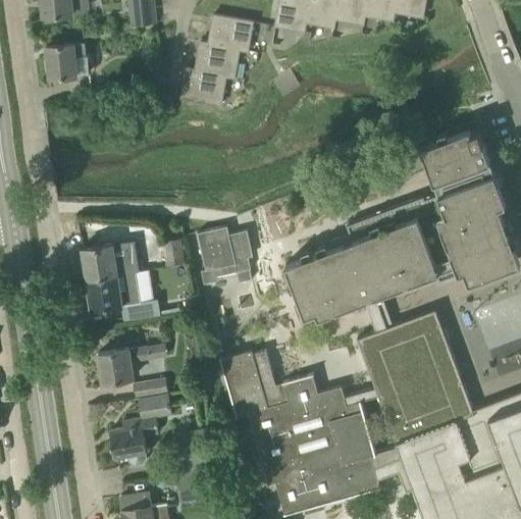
[(41,0),(43,16),(73,13),(71,0),(41,0)]
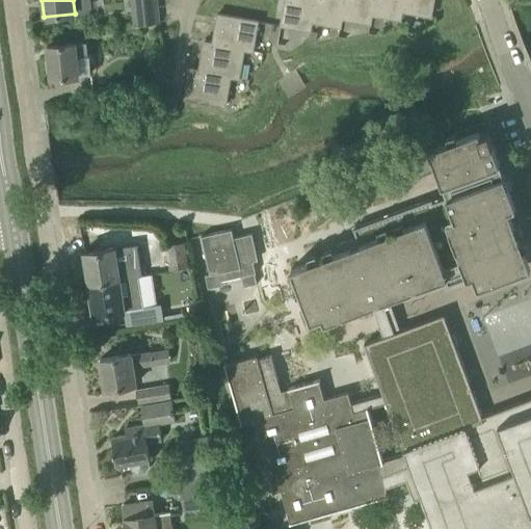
[(130,0),(134,27),(159,24),(155,0),(130,0)]
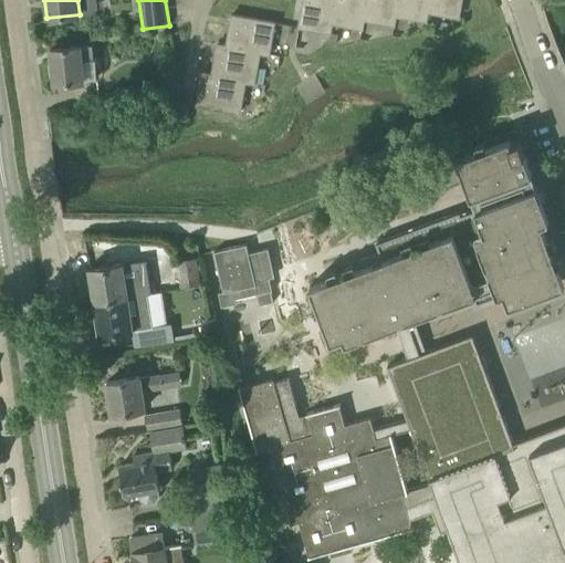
[(302,0),(297,29),(328,34),(330,25),(334,0),(302,0)]
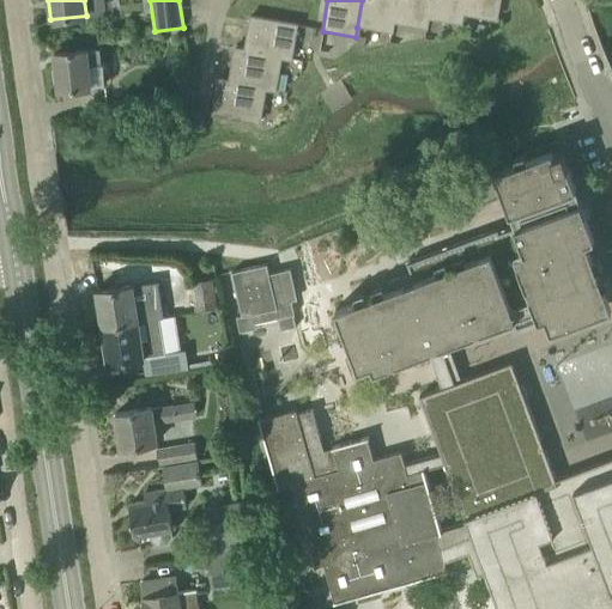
[(362,0),(357,28),(391,34),(393,24),(397,0),(362,0)]
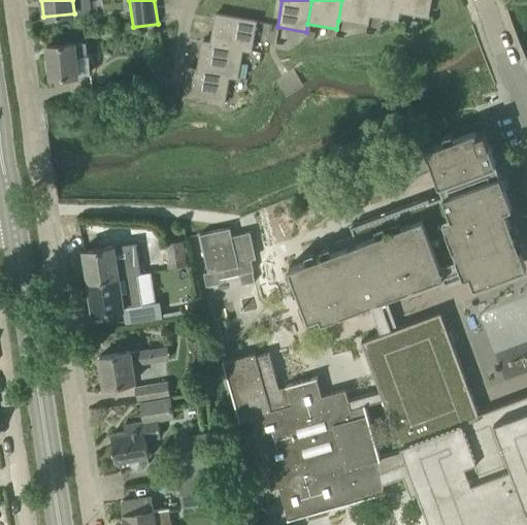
[(368,17),(370,0),(341,0),(338,21),(366,25),(368,17)]
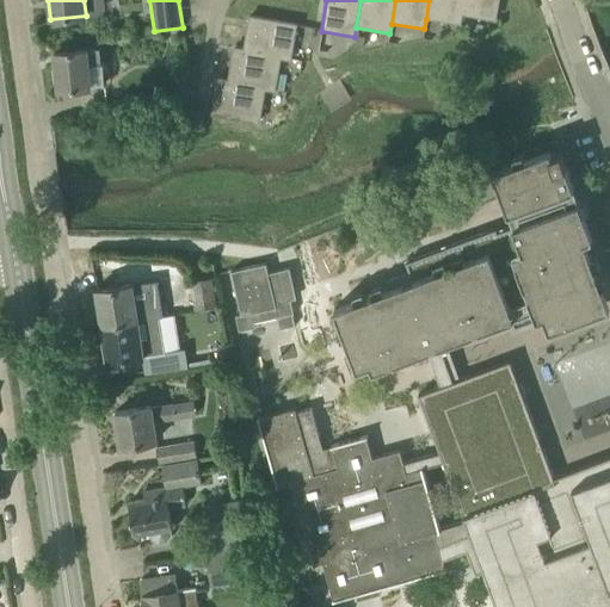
[(461,16),(463,0),(429,0),(426,19),(458,25),(461,16)]
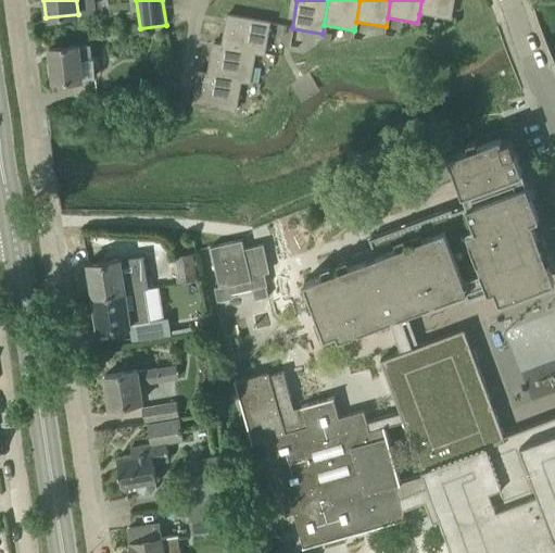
[(450,20),(453,0),(421,0),(419,14),(450,20)]
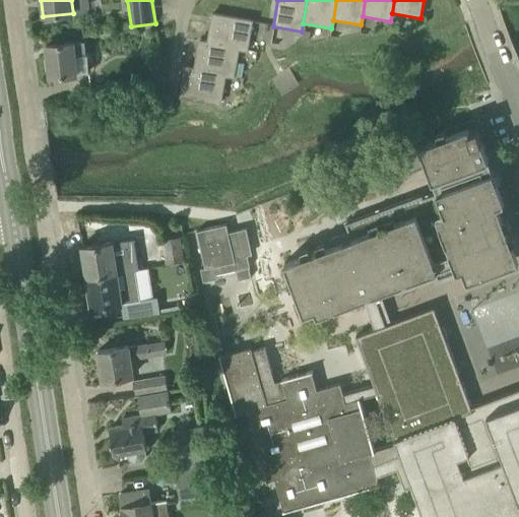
[(246,52),(251,22),(212,16),(206,45),(238,50),(246,52)]
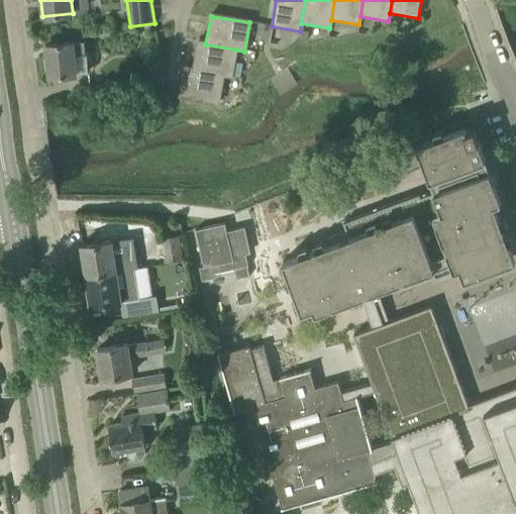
[(48,77),(76,75),(77,75),(76,57),(85,56),(84,42),(45,46),(48,77)]
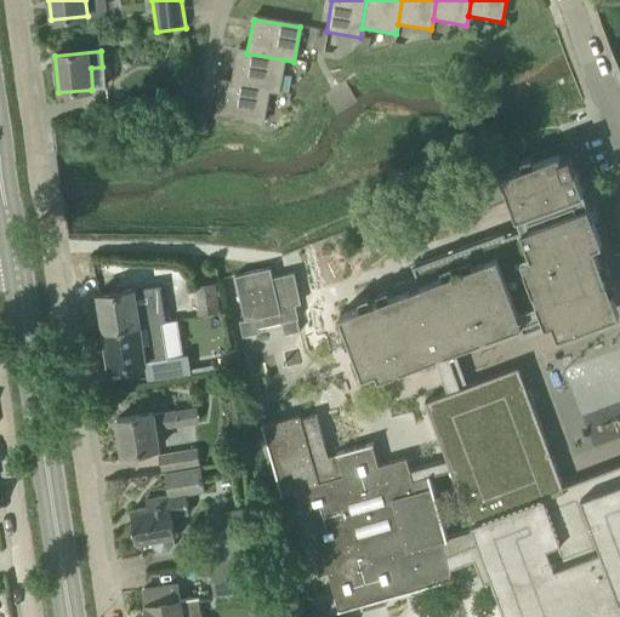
[(246,53),(237,51),(231,85),(268,91),(279,93),(284,60),(246,53)]
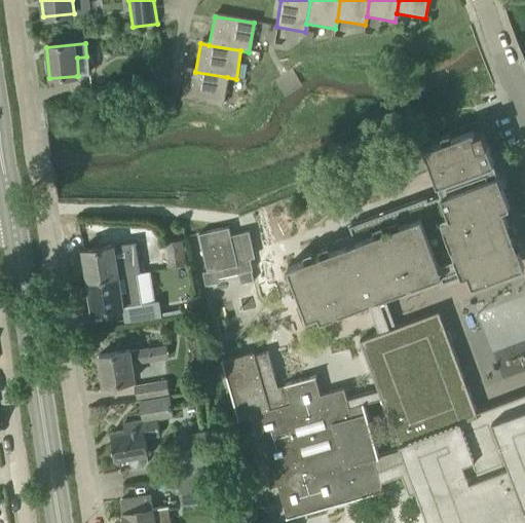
[(195,72),(187,70),(182,100),(222,107),(227,77),(195,72)]
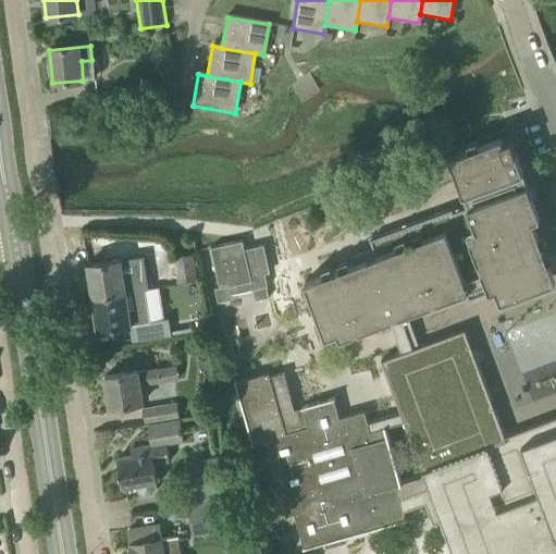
[(510,140),(503,144),(501,138),(448,158),(457,181),(462,196),(522,174),(510,140)]
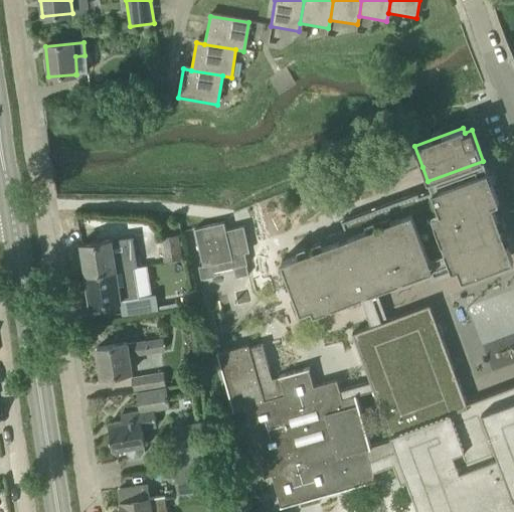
[(487,172),(481,174),(418,197),(417,194),(341,222),(345,231),(324,239),(327,244),(314,249),(314,250),(308,252),(308,251),(281,262),(302,318),(359,297),(370,293),(371,298),(432,276),(433,279),(458,270),(462,281),(513,262),(492,205),(499,202),(487,172)]
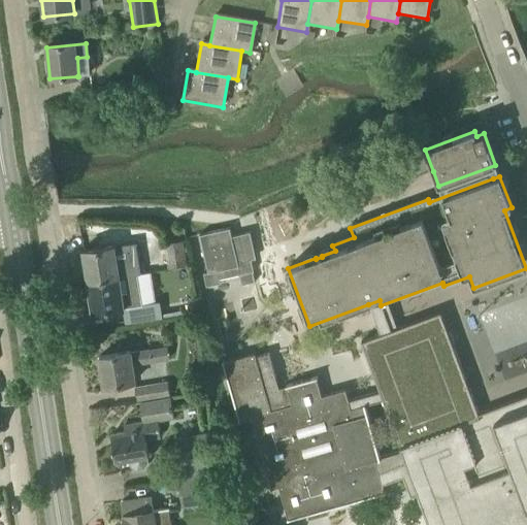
[(222,285),(221,280),(239,275),(241,287),(255,284),(252,273),(253,272),(249,253),(254,252),(250,234),(243,235),(231,238),(229,229),(199,236),(207,273),(203,274),(206,288),(222,285)]
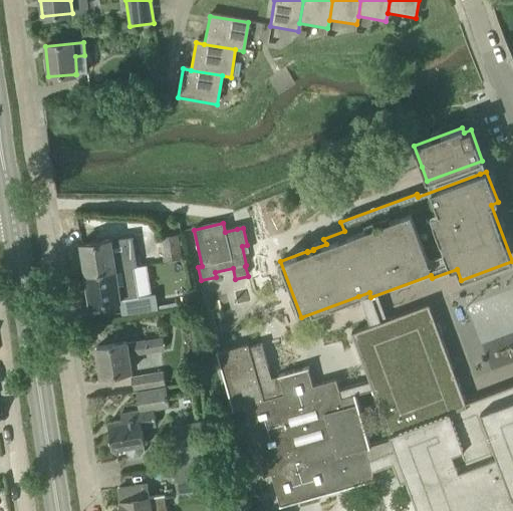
[(164,264),(181,262),(177,236),(160,239),(164,264)]
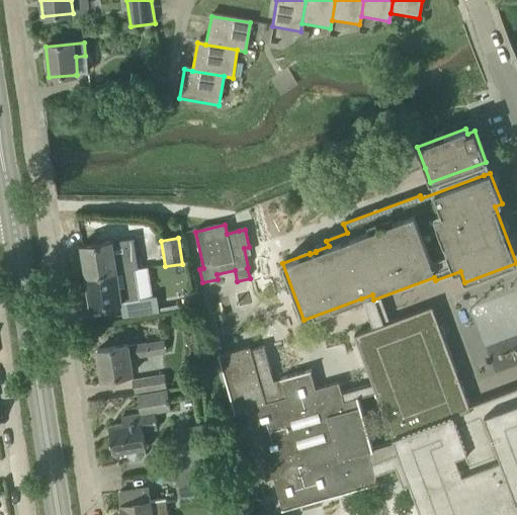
[(135,252),(130,253),(128,241),(112,243),(80,248),(85,278),(134,271),(137,270),(135,252)]
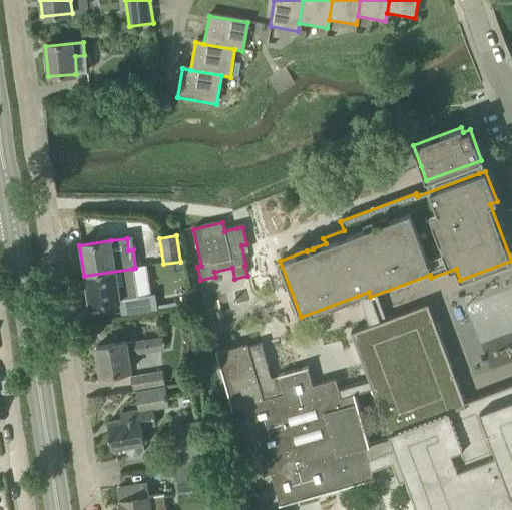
[(134,286),(132,269),(84,276),(89,307),(118,302),(120,302),(120,301),(136,299),(134,286)]
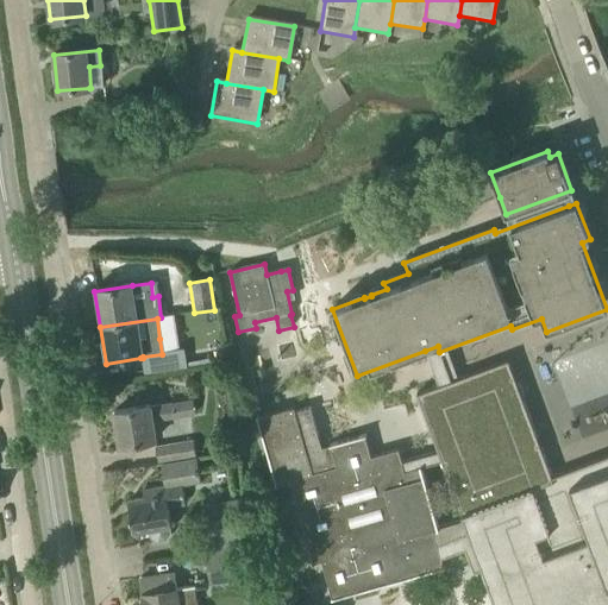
[(607,604),(607,457),(551,478),(508,361),(451,383),(439,352),(438,346),(425,351),(439,388),(417,396),(438,454),(402,467),(397,451),(370,459),(365,438),(365,436),(328,447),(320,449),(309,409),(294,414),(293,409),(256,420),(275,487),(289,483),(295,504),(289,505),(296,529),(302,528),(313,566),(314,565),(321,562),(332,600),(331,600),(331,602),(355,596),(356,600),(380,594),(377,588),(442,569),(443,568),(440,559),(464,550),(472,574),(482,571),(494,604),(607,604)]
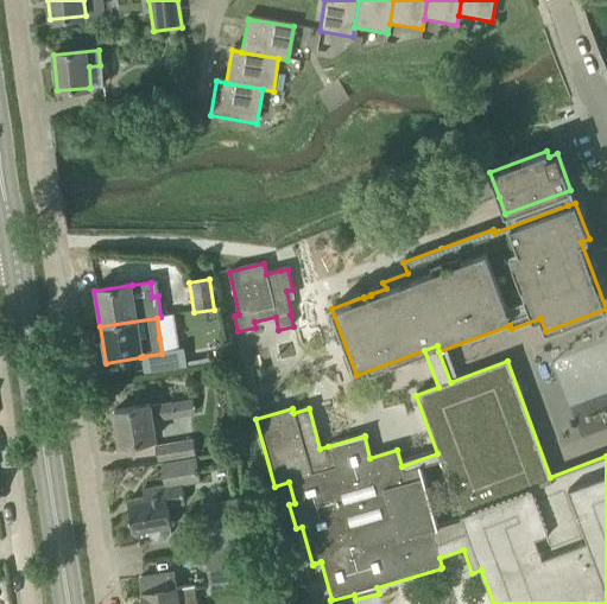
[(143,357),(140,357),(143,375),(185,368),(182,350),(162,354),(143,356),(143,357)]
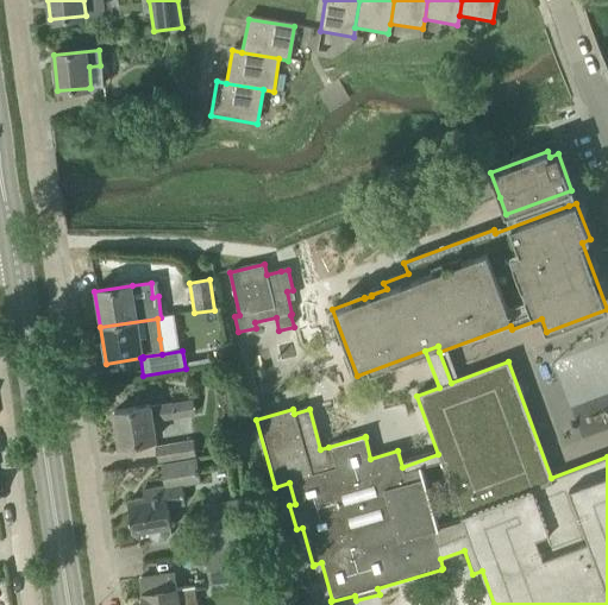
[(176,420),(174,405),(150,409),(150,408),(114,414),(119,447),(155,442),(152,423),(176,420)]
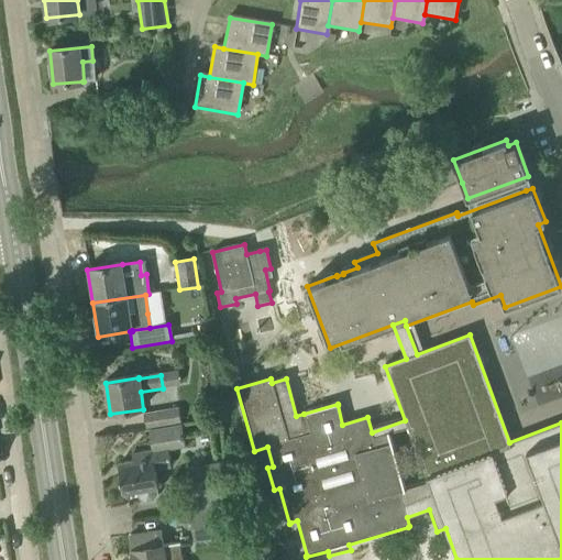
[(149,430),(182,426),(179,409),(144,415),(146,430),(149,430)]
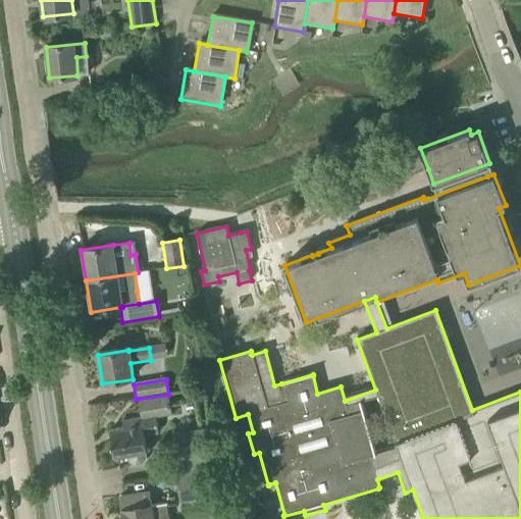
[(146,460),(145,454),(147,454),(144,436),(158,433),(155,418),(171,415),(168,395),(138,399),(141,420),(121,422),(122,429),(110,431),(114,459),(128,456),(129,463),(134,467),(142,466),(146,460)]
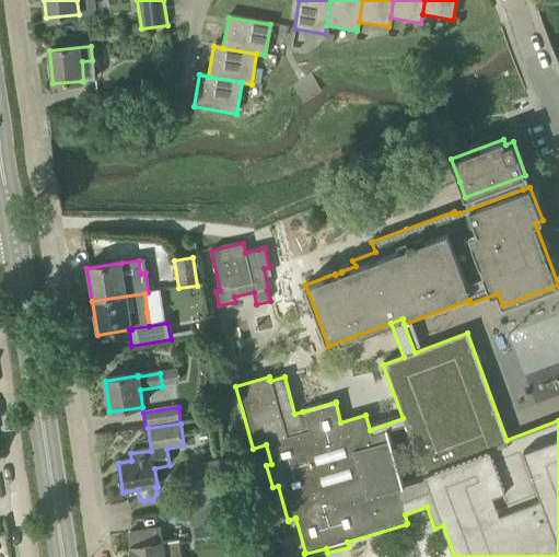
[(190,474),(194,494),(226,489),(223,468),(190,474)]
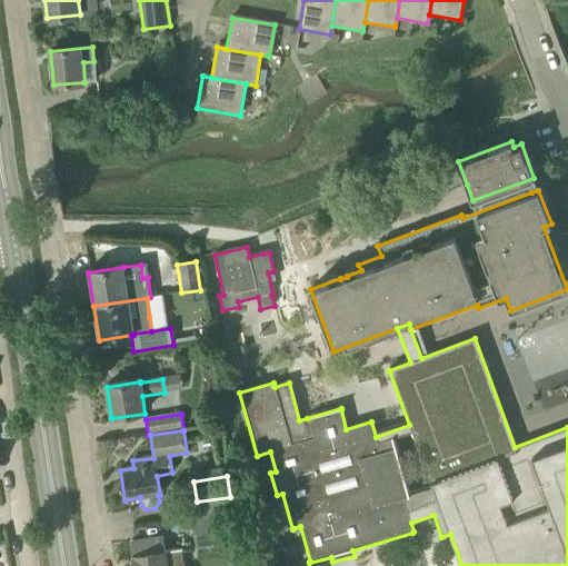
[(197,549),(237,544),(232,513),(199,518),(192,519),(197,549)]
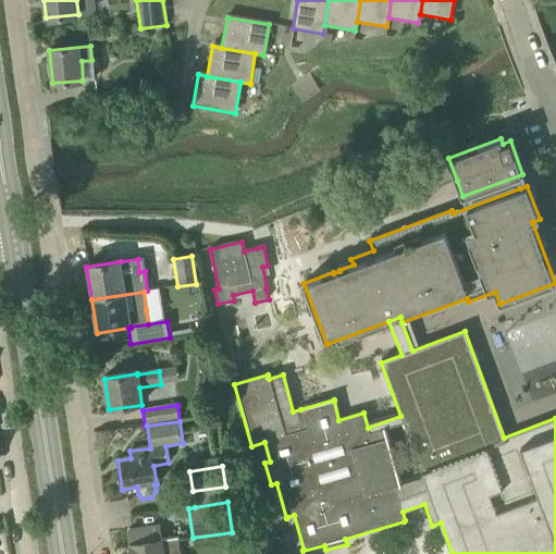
[(161,541),(159,527),(128,532),(132,553),(178,553),(176,538),(161,541)]
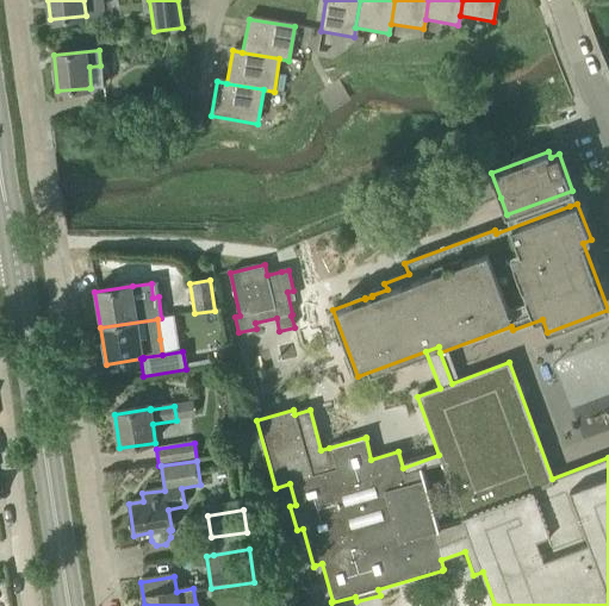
[(318,586),(298,592),(300,605),(315,605),(323,603),(318,586)]
